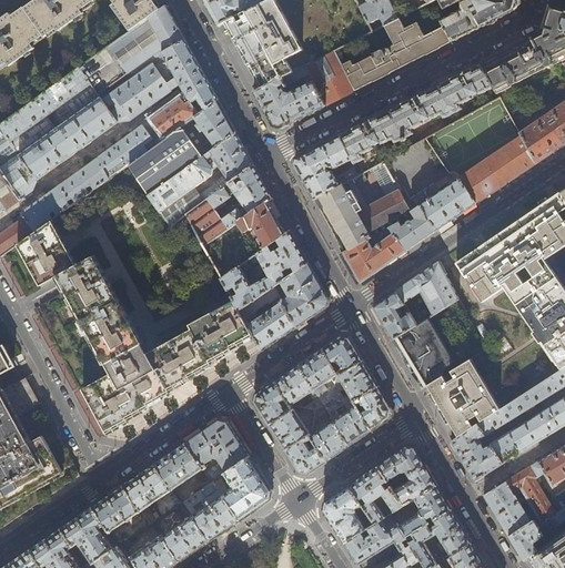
[(109,6),(127,31),(157,10),(150,0),(32,0),(21,8),(20,8),(9,16),(7,13),(0,17),(0,63),(3,61),(6,64),(31,47),(29,43),(40,36),(42,37),(53,29),(56,31),(80,13),(78,11),(92,0),(109,0),(112,3),(109,6)]
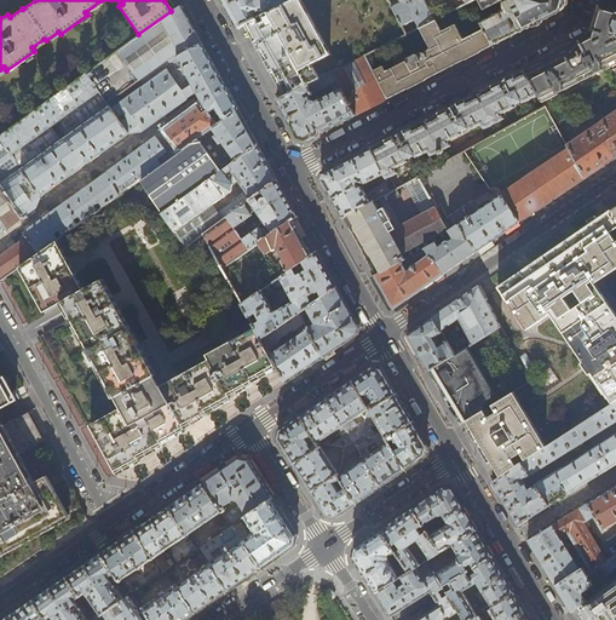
[(218,0),(219,1),(235,28),(245,23),(289,0),(218,0)]
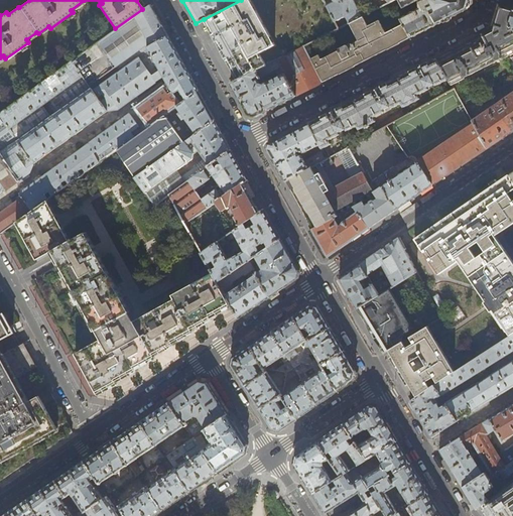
[(324,5),(319,0),(241,0),(204,19),(212,35),(225,58),(236,79),(274,59),(300,46),(335,29),(332,21),(324,5)]
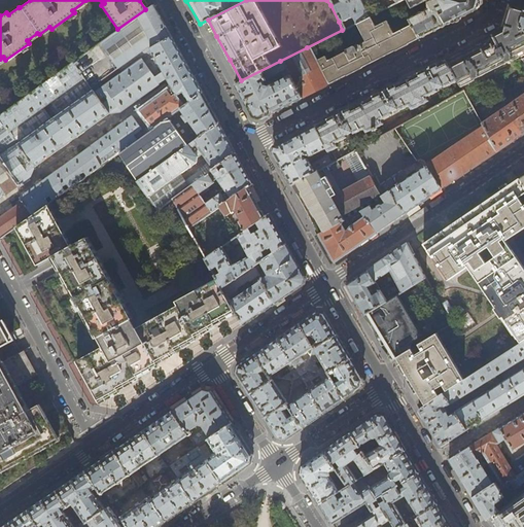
[(336,0),(338,2),(330,5),(339,22),(348,18),(350,19),(353,24),(367,16),(357,0),(336,0)]
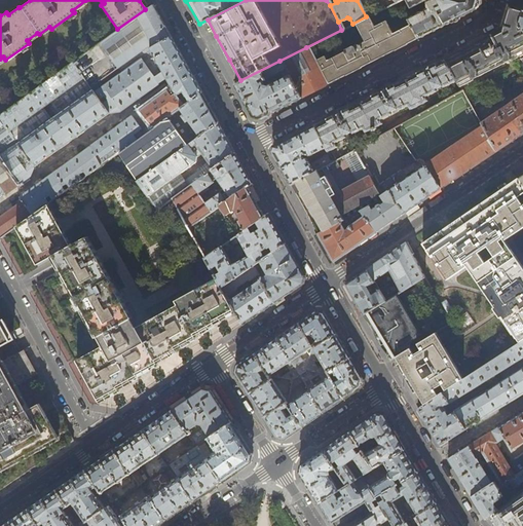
[(383,0),(379,2),(382,9),(399,0),(383,0)]
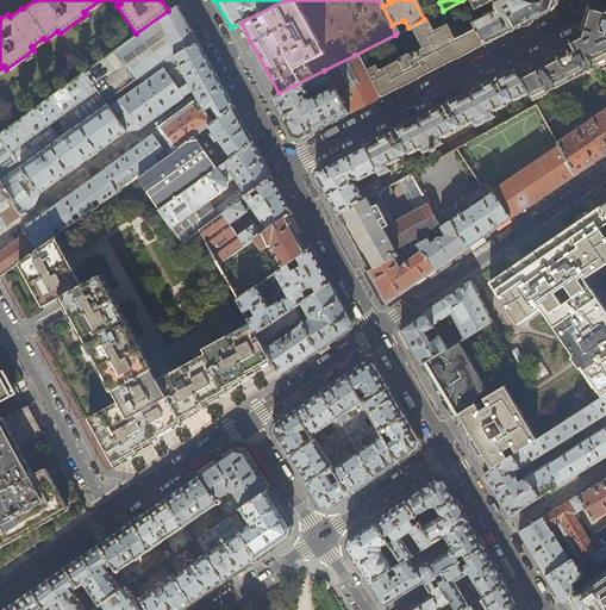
[(467,0),(473,10),(491,0),(494,0),(495,1),(493,4),(492,6),(492,8),(493,10),(469,23),(473,30),(474,33),(480,45),(488,41),(522,24),(548,11),(550,0),(467,0)]
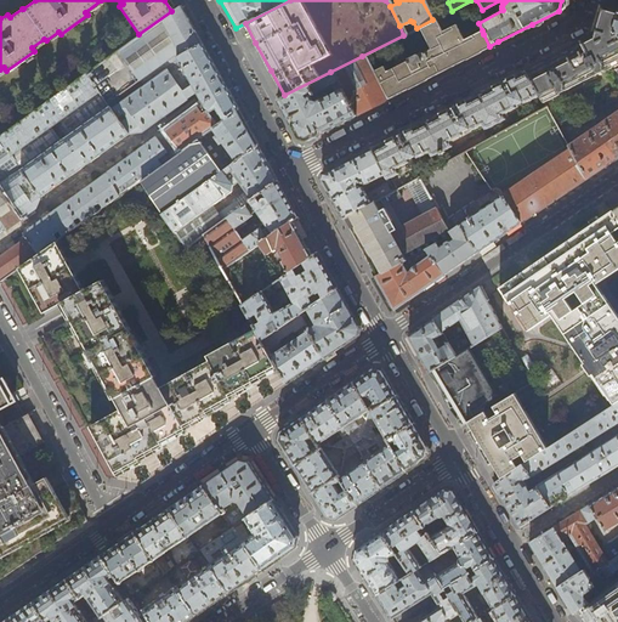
[(171,11),(139,34),(0,134),(0,231),(7,227),(33,208),(37,198),(55,185),(111,145),(126,134),(132,133),(139,131),(166,112),(193,92),(196,97),(199,103),(179,118),(137,148),(90,182),(43,218),(21,233),(21,235),(15,244),(9,248),(0,254),(0,280),(3,278),(17,267),(35,254),(54,241),(55,241),(51,236),(56,232),(60,237),(95,211),(92,207),(96,203),(100,208),(136,181),(130,173),(134,170),(141,179),(159,164),(156,159),(160,154),(165,160),(236,111),(220,82),(204,54),(181,12),(177,6),(171,11)]
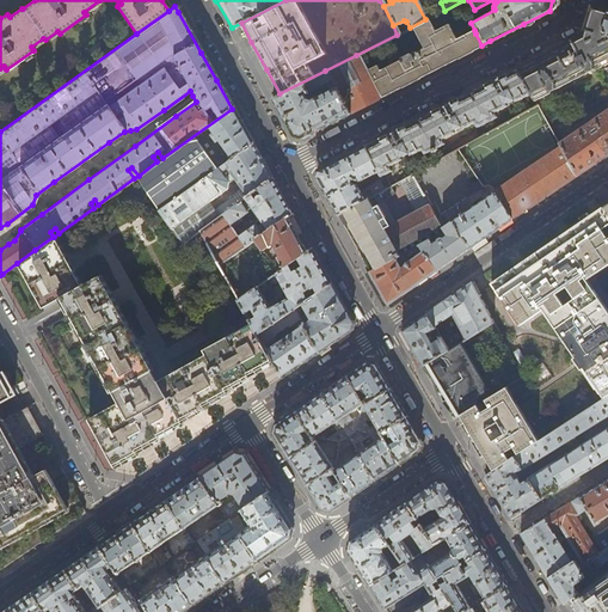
[(607,40),(601,29),(607,11),(589,6),(579,36),(538,57),(514,69),(529,96),(533,102),(548,93),(593,69),(593,71),(607,62),(607,40)]
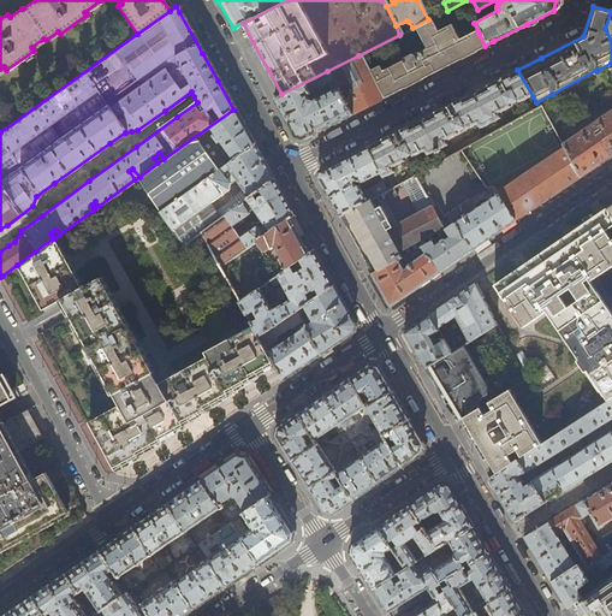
[(417,80),(485,46),(479,34),(457,43),(456,41),(447,25),(434,33),(428,19),(413,28),(422,49),(415,53),(413,52),(400,58),(398,61),(379,71),(376,66),(367,70),(381,99),(405,86),(417,80)]
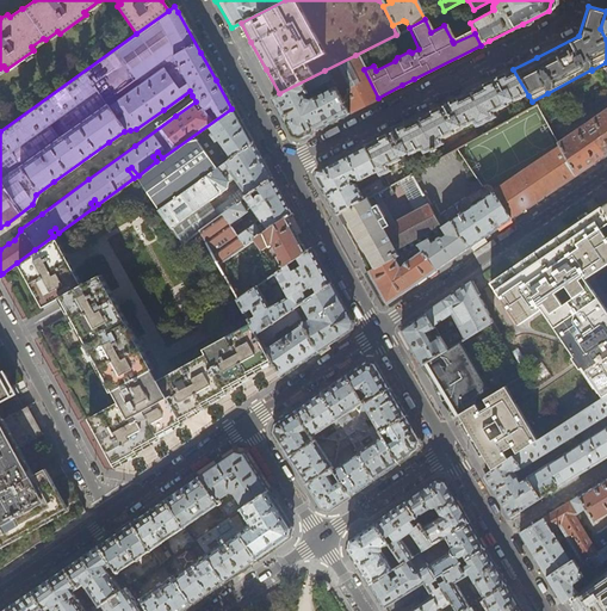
[(453,43),(475,34),(474,30),(452,41),(453,43)]
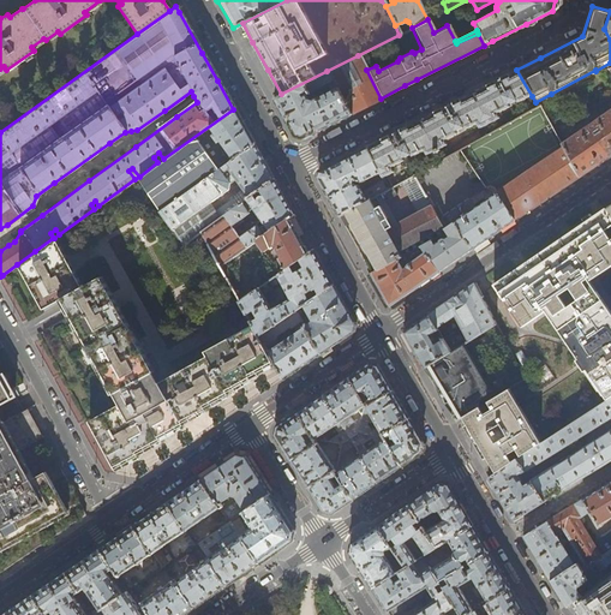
[(366,70),(358,55),(327,71),(348,114),(354,112),(381,99),(366,70)]
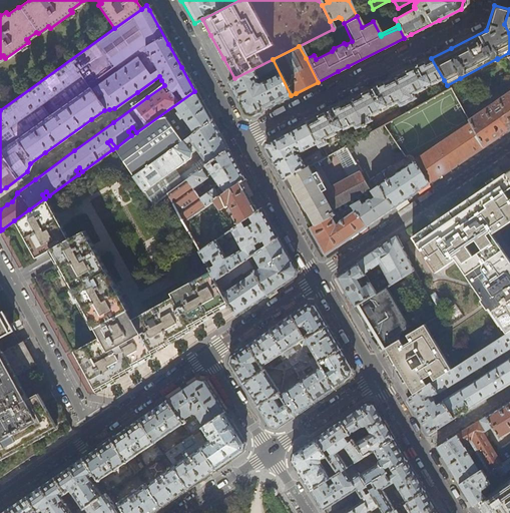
[(430,86),(444,80),(431,58),(397,75),(346,101),(305,122),(316,144),(318,147),(326,143),(324,140),(334,134),(333,132),(341,129),(342,131),(352,126),(354,129),(360,126),(361,128),(365,126),(364,124),(370,121),(368,117),(379,112),(378,110),(385,106),(386,108),(396,103),(399,107),(414,99),(413,95),(423,90),(422,88),(429,84),(430,86)]
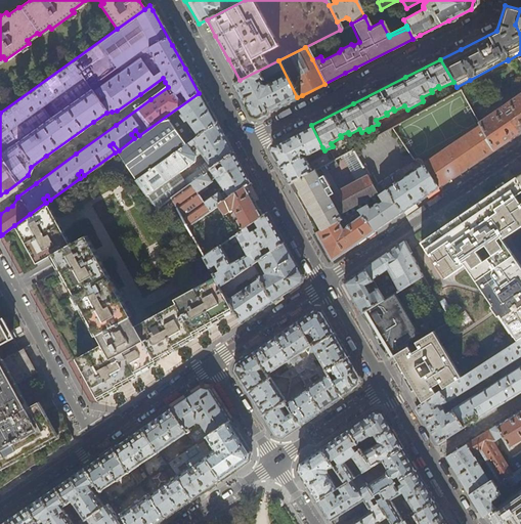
[(297,97),(278,60),(240,80),(231,85),(247,114),(249,117),(253,118),(256,119),(275,108),(297,97)]
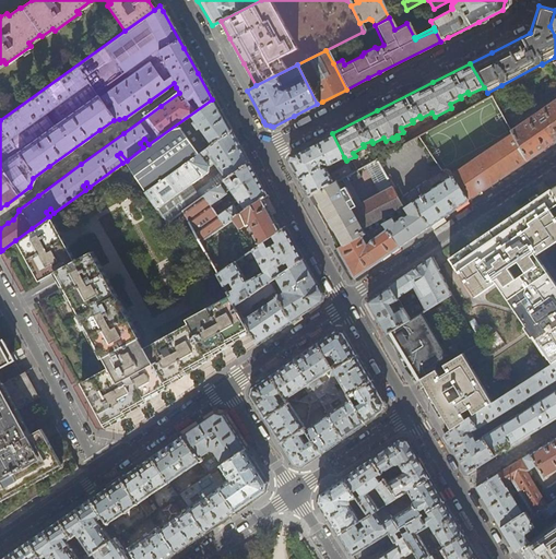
[(555,138),(555,97),(509,131),(511,134),(523,161),(555,138)]
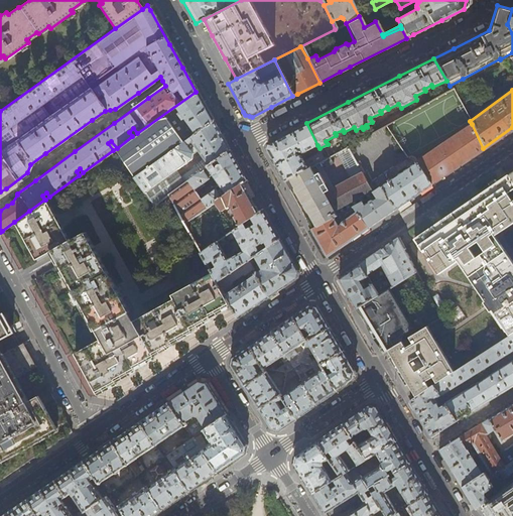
[(204,107),(196,92),(137,133),(132,136),(117,148),(115,149),(133,177),(212,121),(204,107)]
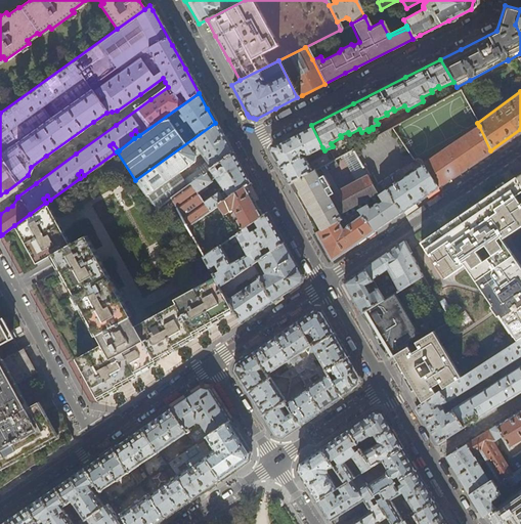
[(382,126),(385,130),(390,128),(407,118),(404,113),(382,126)]
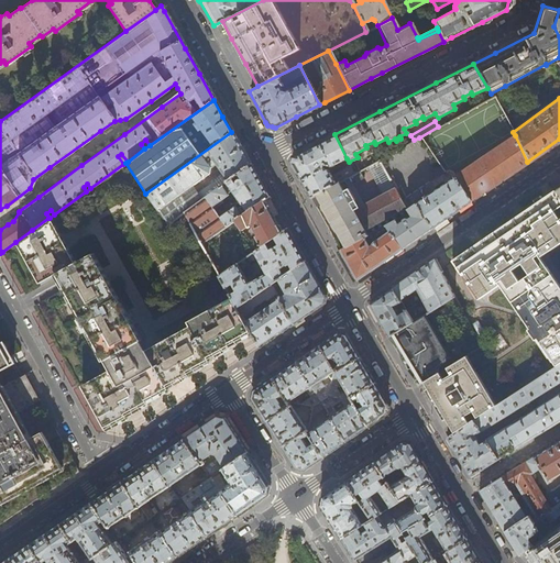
[(242,152),(231,132),(145,194),(166,224),(182,212),(217,187),(213,181),(210,181),(195,192),(189,186),(207,173),(207,167),(213,163),(226,180),(230,177),(235,174),(249,164),(242,152)]
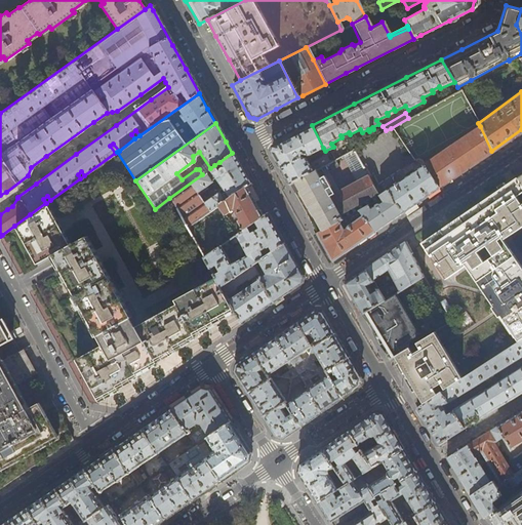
[(307,156),(323,148),(312,125),(285,139),(272,146),(271,150),(270,153),(277,166),(287,185),(293,182),(318,168),(330,161),(326,154),(307,164),(305,159),(298,157),(299,154),(307,156)]
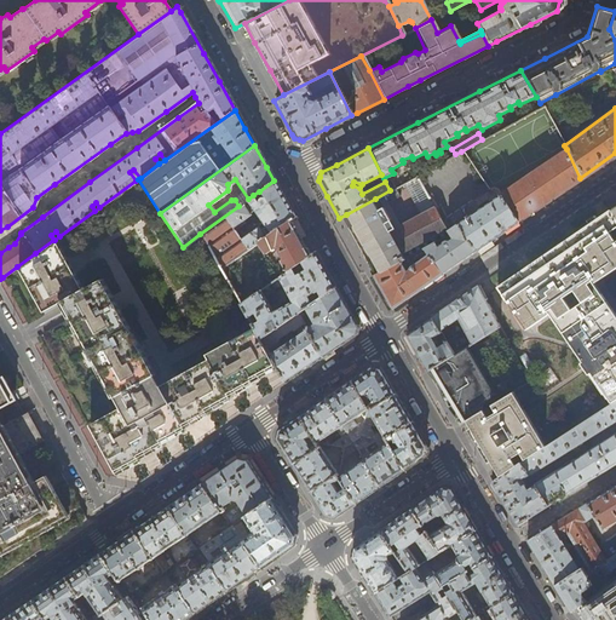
[(575,181),(580,178),(566,149),(499,195),(516,222),(524,217),(575,181)]
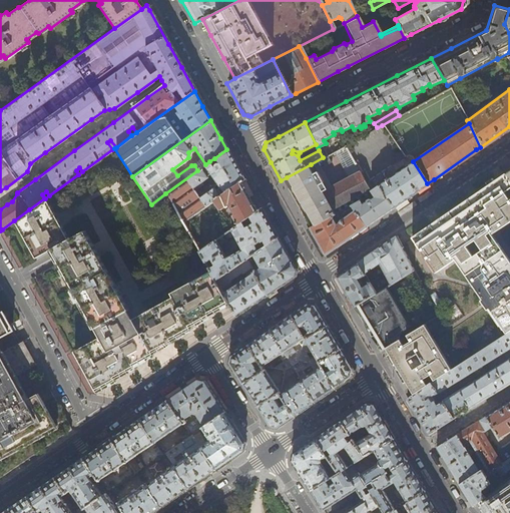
[(357,172),(342,147),(333,152),(347,178),(357,172)]
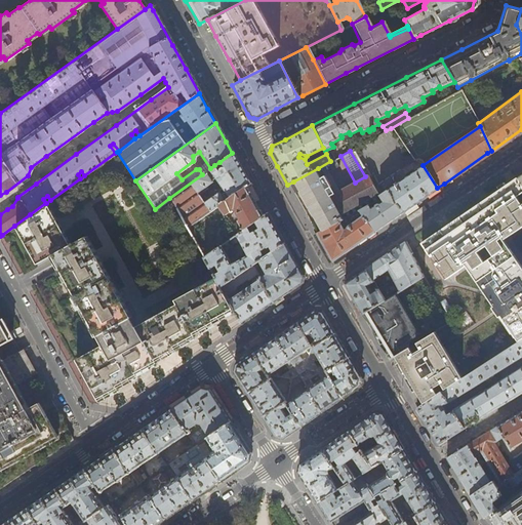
[(217,169),(217,170),(214,165),(210,168),(202,174),(169,198),(186,228),(217,206),(244,188),(249,184),(240,168),(232,153),(219,162),(223,166),(221,167),(219,167),(218,168),(217,169)]
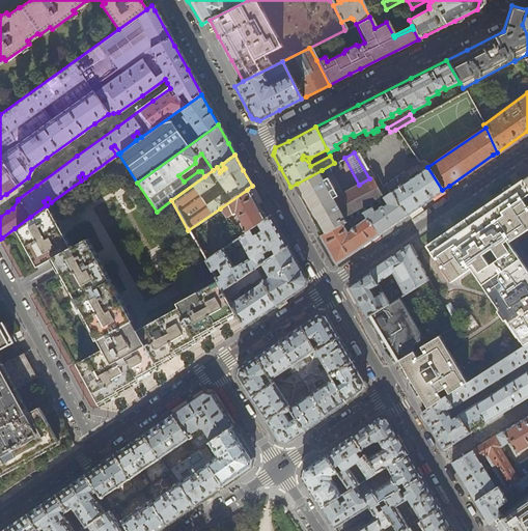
[(422,164),(419,166),(417,167),(418,169),(420,168),(422,170),(404,183),(398,175),(385,185),(406,215),(424,202),(442,190),(427,167),(425,168),(422,164)]
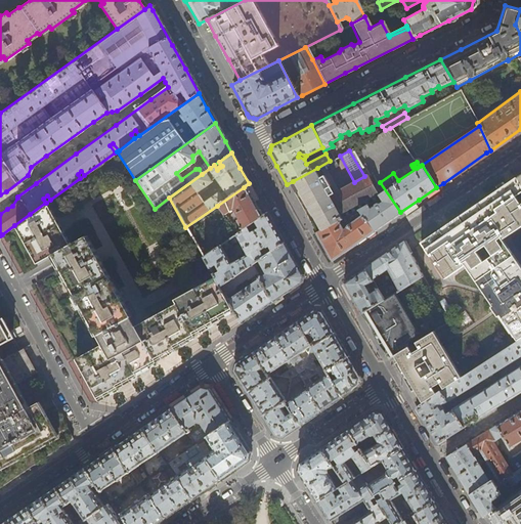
[(326,182),(317,168),(293,181),(295,186),(319,230),(337,221),(357,211),(365,207),(379,200),(372,187),(372,188),(364,176),(354,182),(328,195),(321,184),(326,182)]
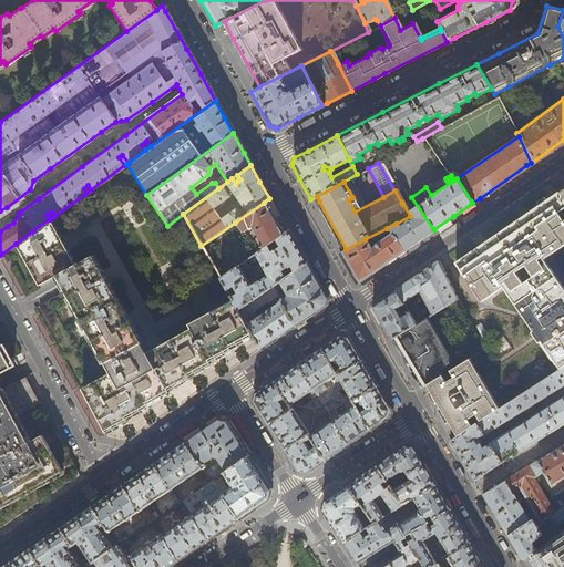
[(563,301),(535,260),(563,240),(563,206),(556,193),(553,195),(522,216),(479,245),(453,263),(478,299),(503,282),(562,367),(563,364),(563,301)]
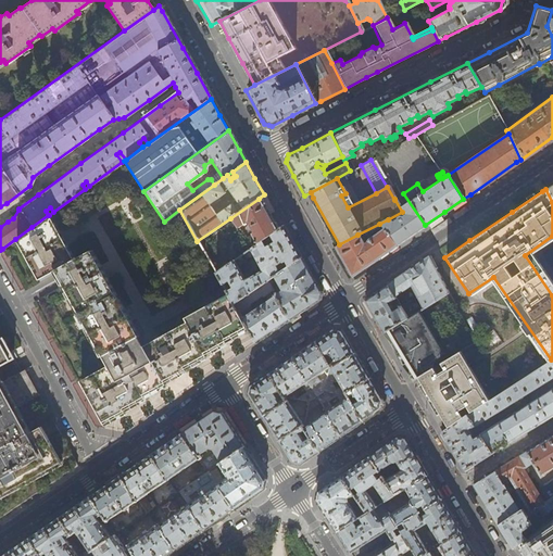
[(403,193),(394,199),(402,212),(404,215),(400,217),(399,217),(396,218),(396,220),(390,224),(388,219),(379,224),(381,229),(394,247),(410,236),(425,225),(403,193)]
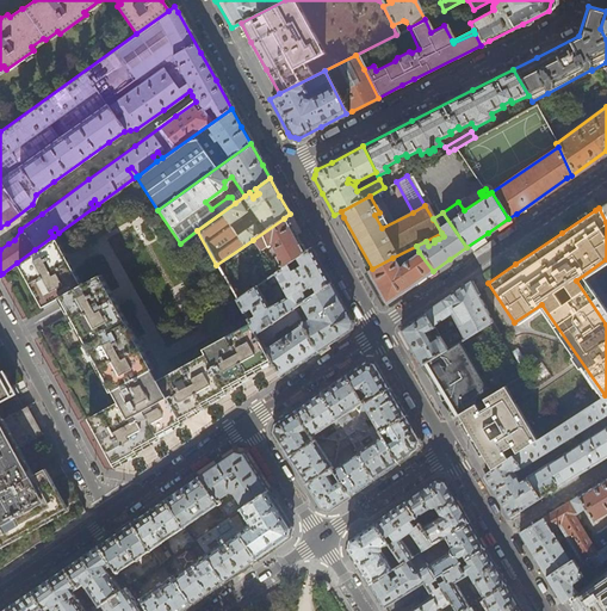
[(272,254),(277,261),(280,269),(286,264),(296,258),(303,253),(295,239),(284,218),(253,240),(256,247),(259,250),(266,246),(264,244),(268,241),(274,253),(272,254)]
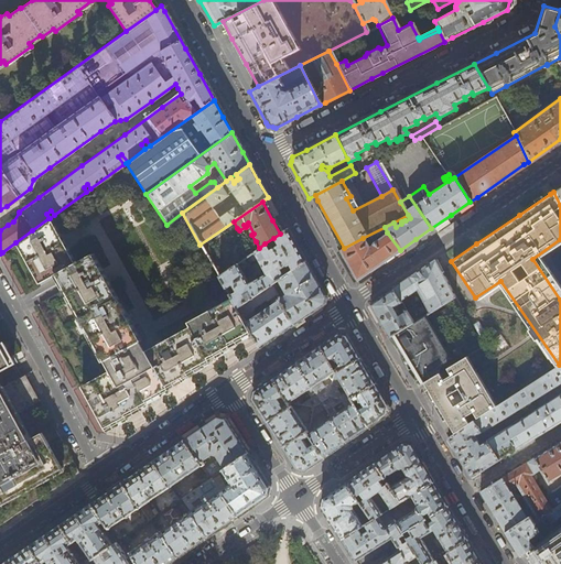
[(32,230),(15,242),(38,283),(55,274),(57,279),(62,286),(64,290),(108,371),(79,387),(85,398),(103,429),(123,416),(122,414),(144,402),(143,400),(166,387),(165,384),(171,381),(187,372),(186,370),(206,359),(205,357),(218,349),(227,345),(226,343),(248,331),(235,307),(229,297),(185,322),(187,326),(144,350),(92,255),(74,263),(49,218),(32,230)]
